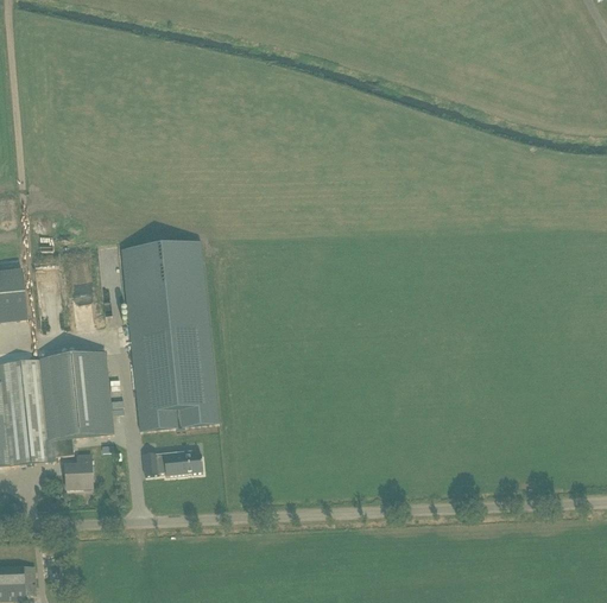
[(151,246),(121,248),(139,430),(178,426),(214,423),(219,421),(200,240),(155,245),(151,246)]
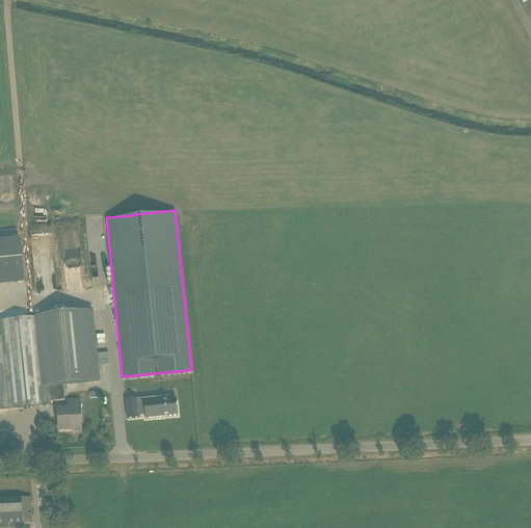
[(0,279),(23,278),(19,234),(0,236),(0,279)]
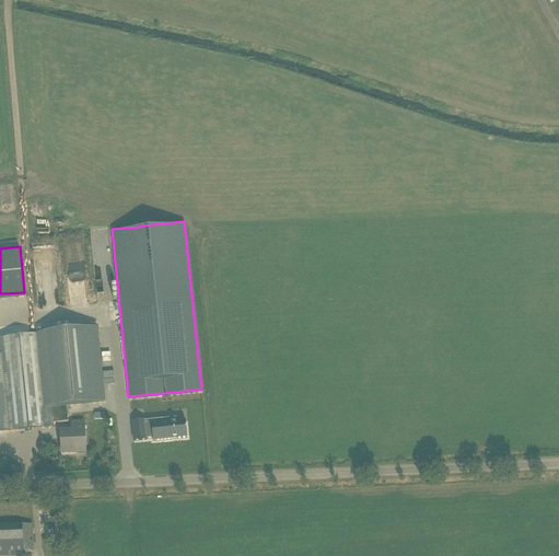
[(41,331),(35,331),(43,405),(65,404),(104,400),(97,324),(41,331)]
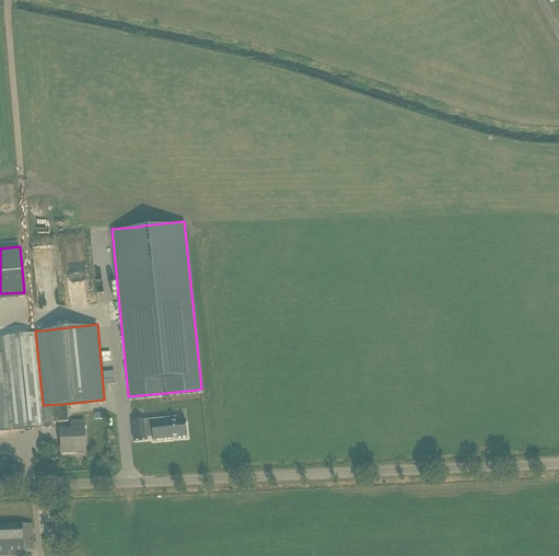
[(0,429),(49,425),(50,425),(50,420),(67,418),(65,404),(43,405),(35,331),(0,334),(0,429)]
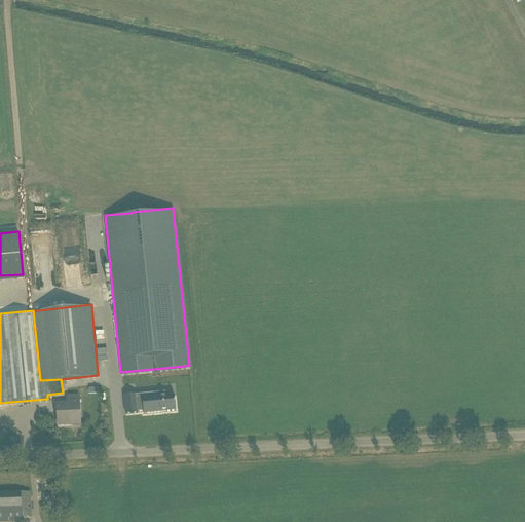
[(141,396),(135,397),(136,410),(142,409),(143,411),(175,408),(173,393),(163,394),(163,390),(153,392),(153,395),(141,396)]
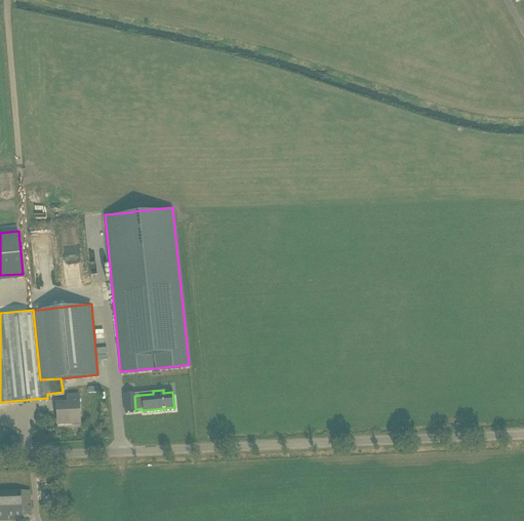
[(78,393),(66,393),(66,404),(55,405),(56,423),(79,422),(79,411),(78,393)]
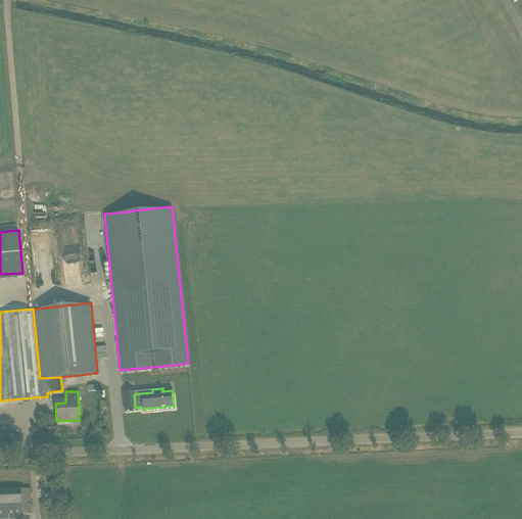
[(30,512),(29,497),(29,486),(0,487),(0,517),(20,517),(20,513),(30,512)]
